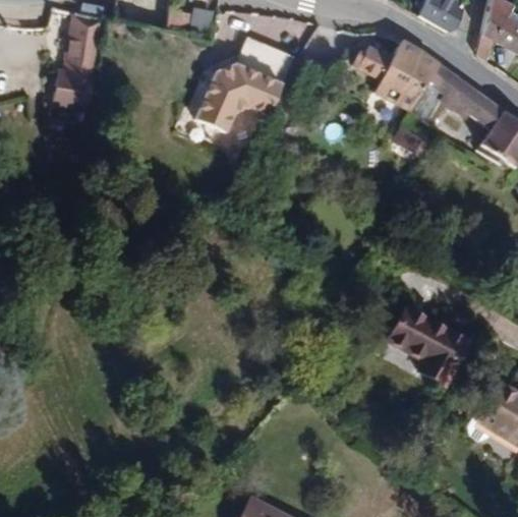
[(456,24),(464,1),(462,0),(423,0),(418,11),(447,29),(456,24)]
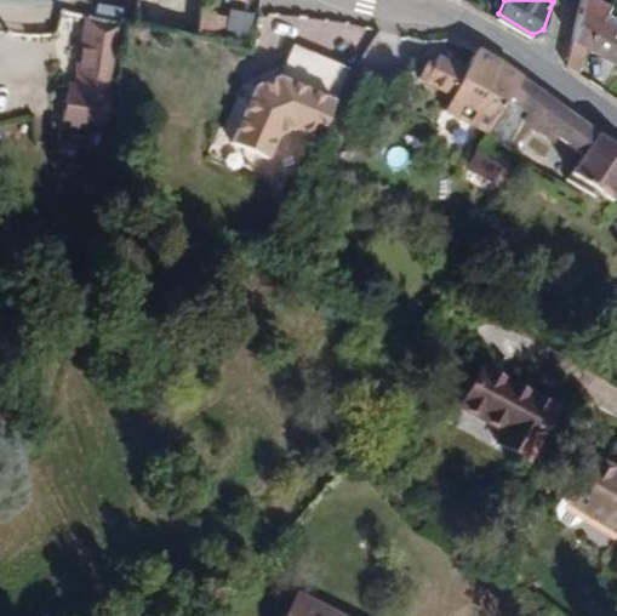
[(615,0),(584,0),(578,36),(616,57),(616,11),(611,9),(615,0)]
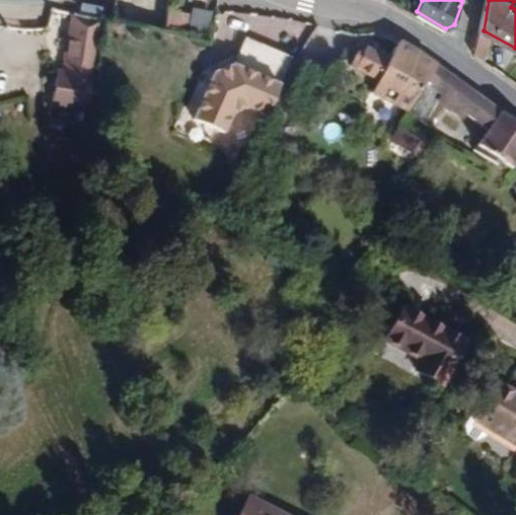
[(168,8),(165,31),(188,35),(191,11),(168,8)]
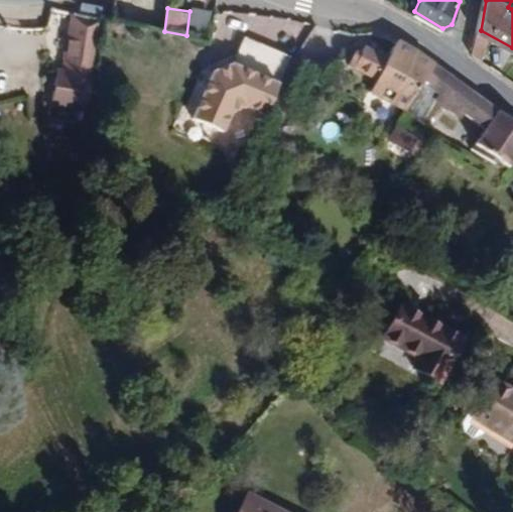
[(89,106),(98,68),(102,18),(75,12),(66,73),(58,71),(53,100),(89,106)]
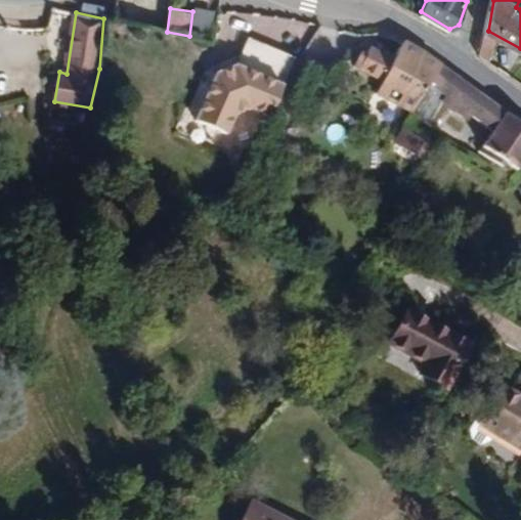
[(219,69),(200,117),(228,129),(246,117),(251,102),(269,111),(292,54),(249,37),(241,59),(219,69)]
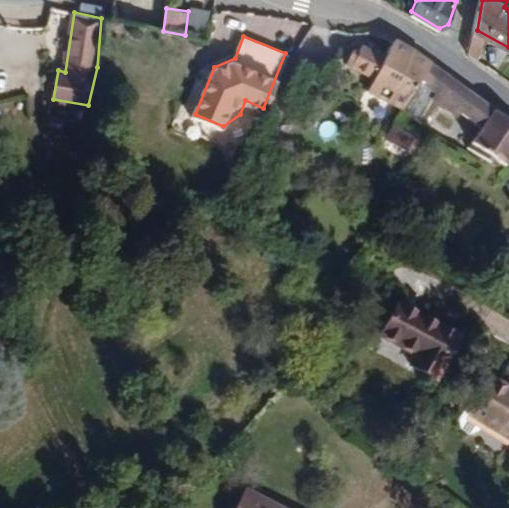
[(369,90),(404,108),(420,82),(432,61),(414,48),(396,39),(386,57),(363,44),(358,53),(352,50),(346,62),(375,77),(369,90)]
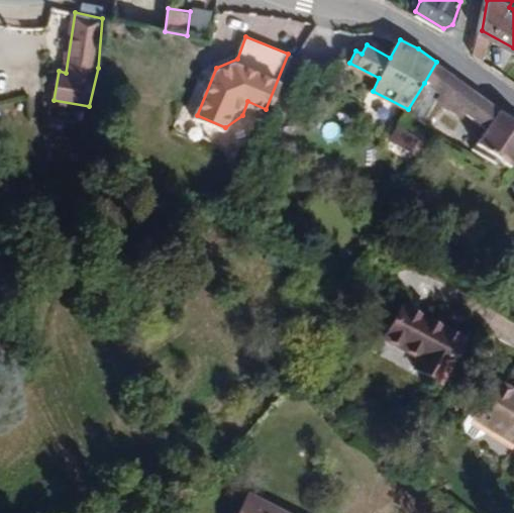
[(513,118),(501,110),(436,62),(424,83),(439,92),(488,126),(479,141),(513,165),(513,118)]
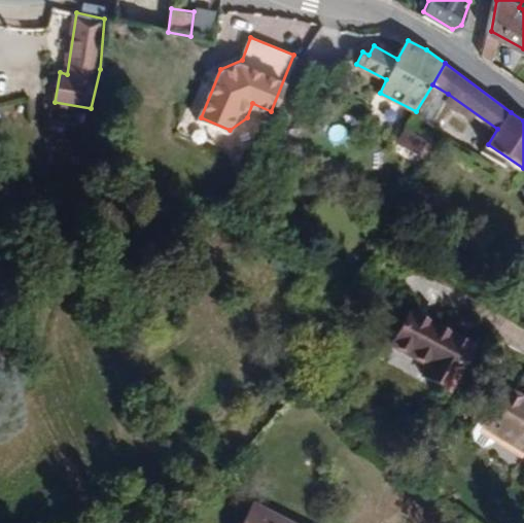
[(432,84),(416,111),(435,120),(448,94),(432,84)]
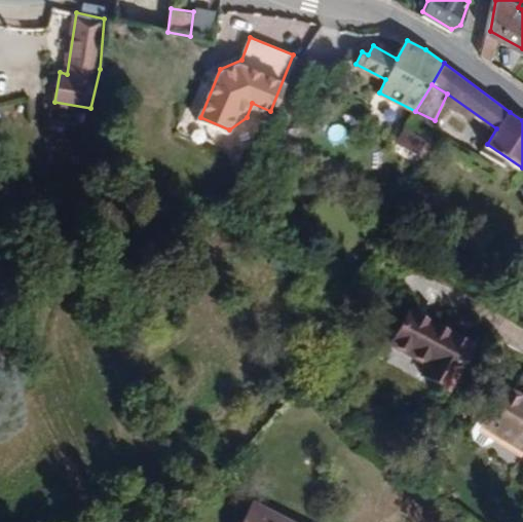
[(397,141),(425,156),(434,143),(406,127),(397,141)]
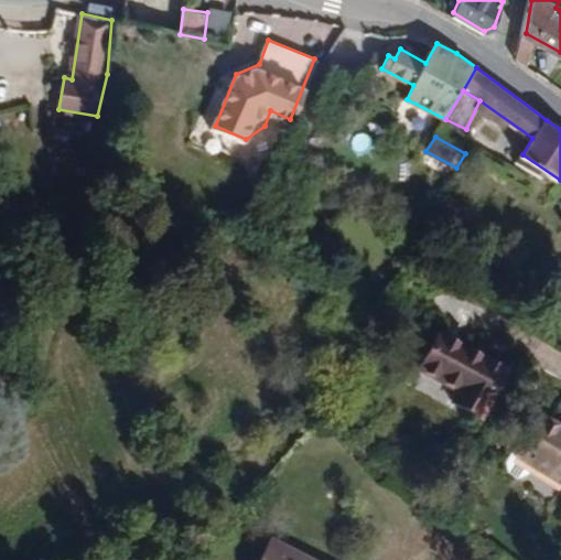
[(484,415),(509,369),(440,331),(420,367),(460,388),(454,400),(484,415)]
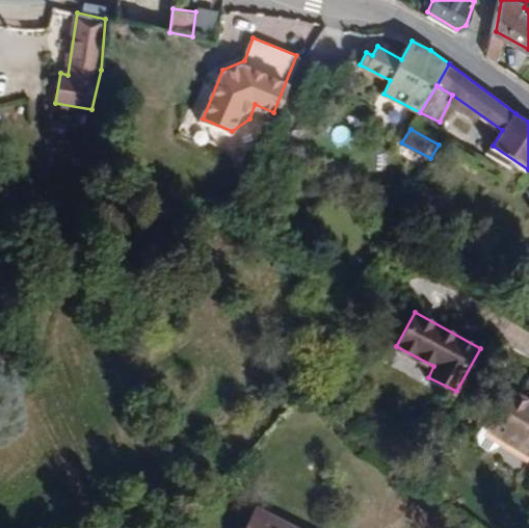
[(528,399),(510,389),(487,427),(528,451),(528,399)]
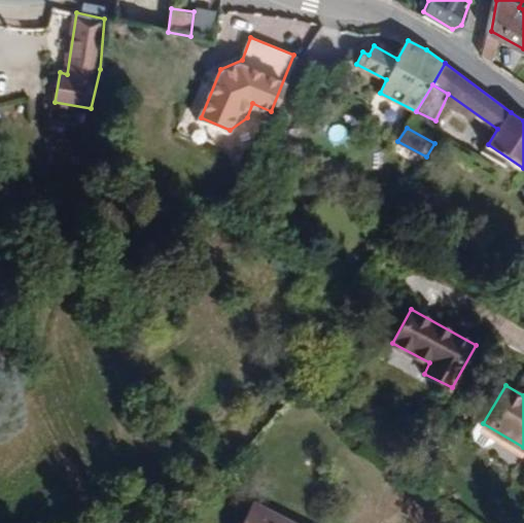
[(292,522),(253,501),(242,522),(292,522)]
